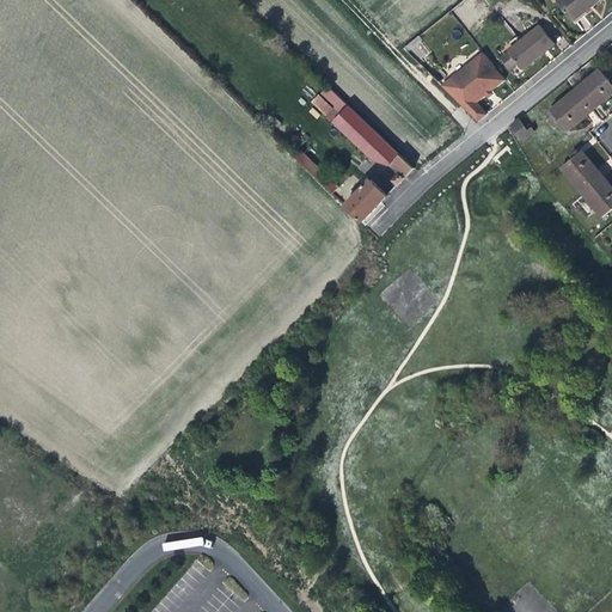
[(556,0),(575,23),(588,12),(603,0),(556,0)]
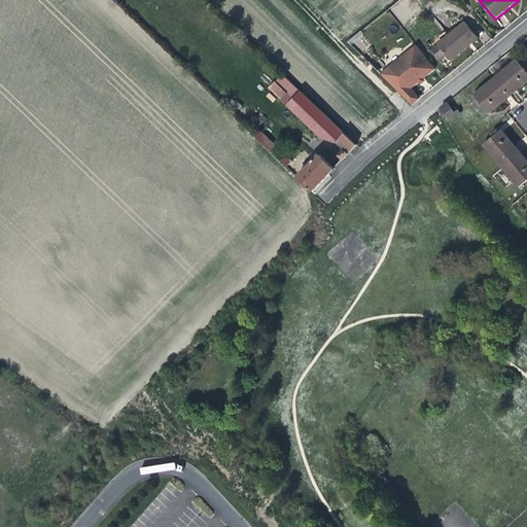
[(437,43),(451,61),(466,48),(480,38),(465,21),(437,43)]
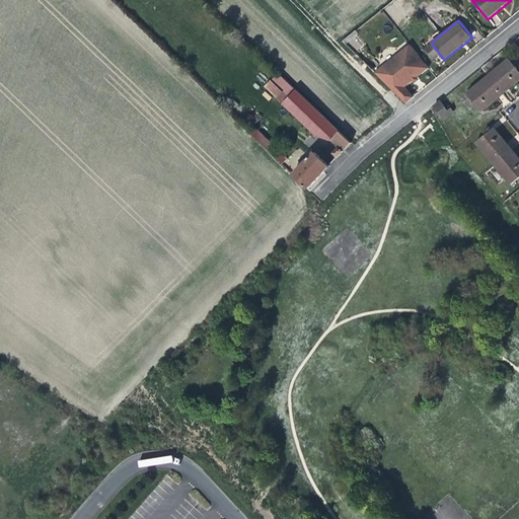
[(413,43),(379,70),(411,99),(418,93),(409,83),(431,66),(413,43)]
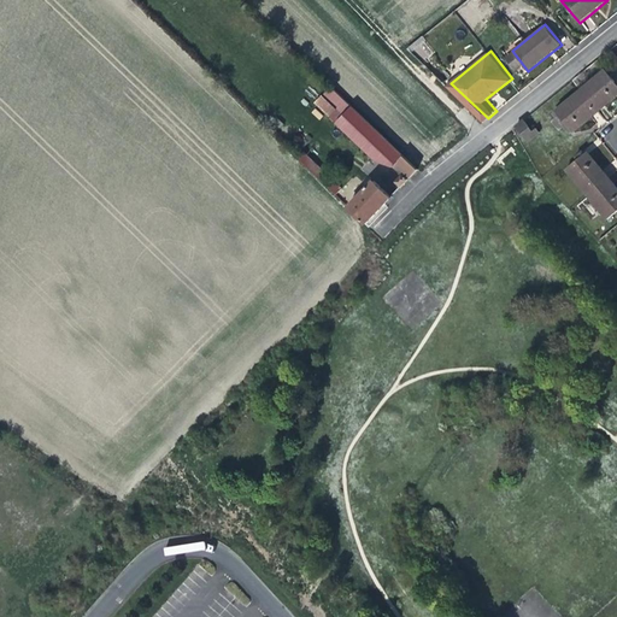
[(616,87),(604,72),(580,93),(597,113),(609,103),(616,95),(616,87)]
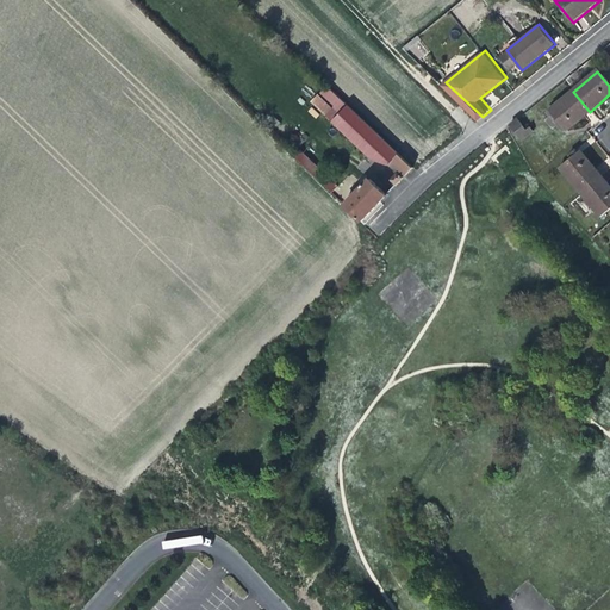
[(397,185),(414,168),(328,86),(319,94),(327,101),(324,104),(331,111),(334,109),(340,113),(331,122),(373,161),(386,168),(390,165),(398,172),(391,179),(397,185)]
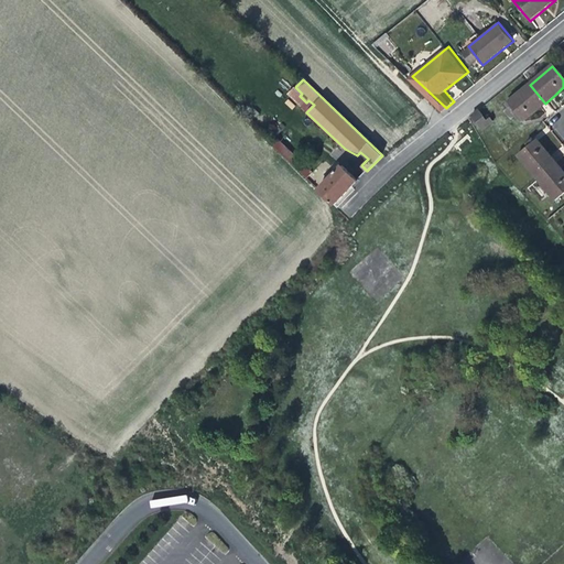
[(535,111),(545,104),(530,85),(508,102),(523,121),(535,111)]
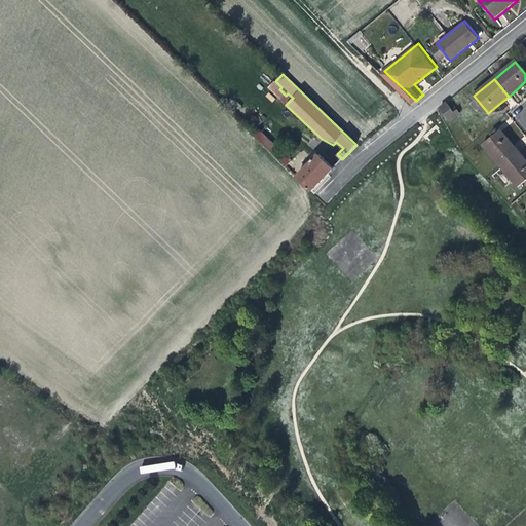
[(484,116),(488,113),(474,96),(470,99),(472,102),(468,105),(476,113),(479,111),(484,116)]
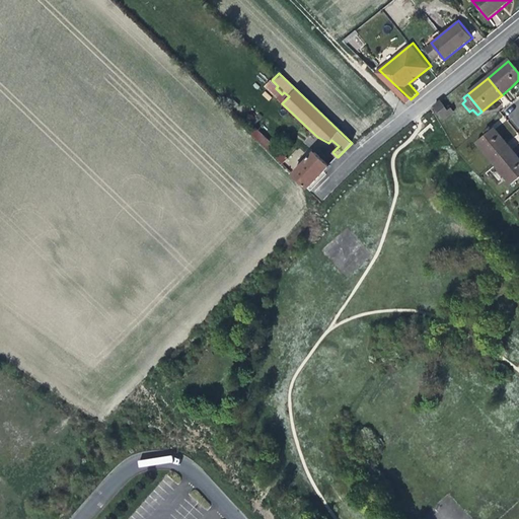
[(439,101),(432,107),(443,121),(452,113),(450,109),(447,112),(439,101)]
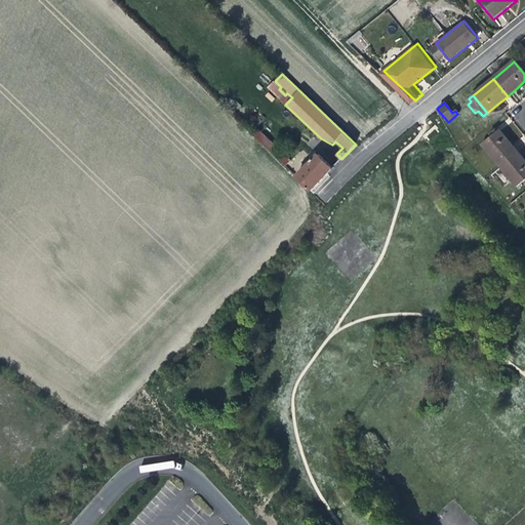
[(259,128),(253,134),(286,166),(291,160),(259,128)]
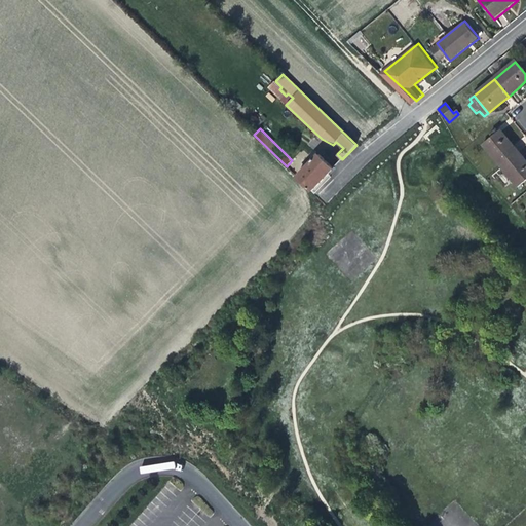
[(482,146),(499,166),(518,151),(511,143),(500,130),(482,146)]
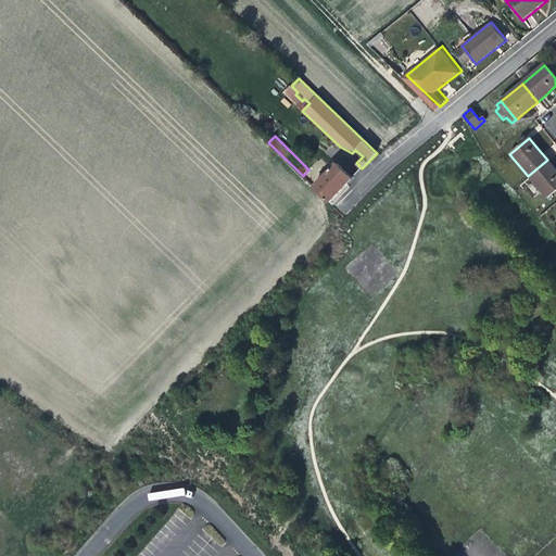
[(555,169),(547,160),(528,176),(546,198),(555,189),(555,169)]
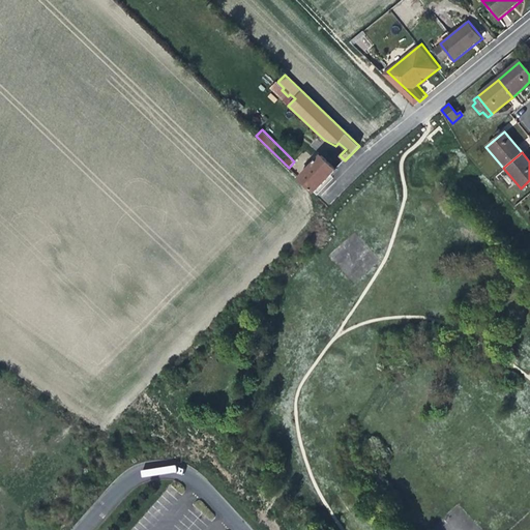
[(322,155),(299,178),(314,192),(326,179),(336,169),(322,155)]
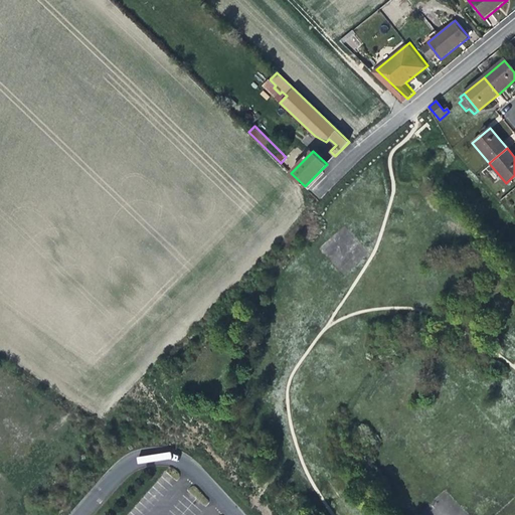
All buildings are outlined.
